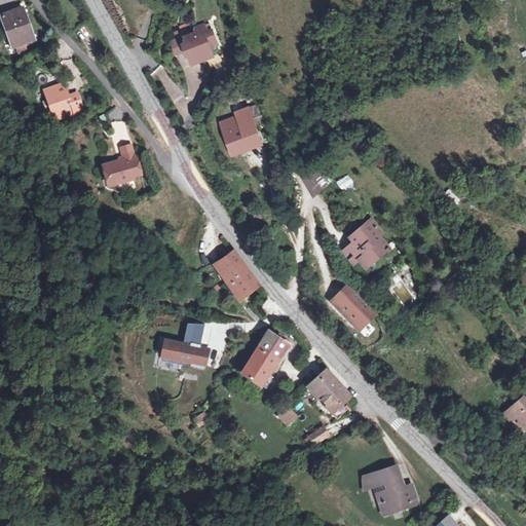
[(24,9),(3,16),(13,46),(16,45),(23,43),(34,39),(24,9)]
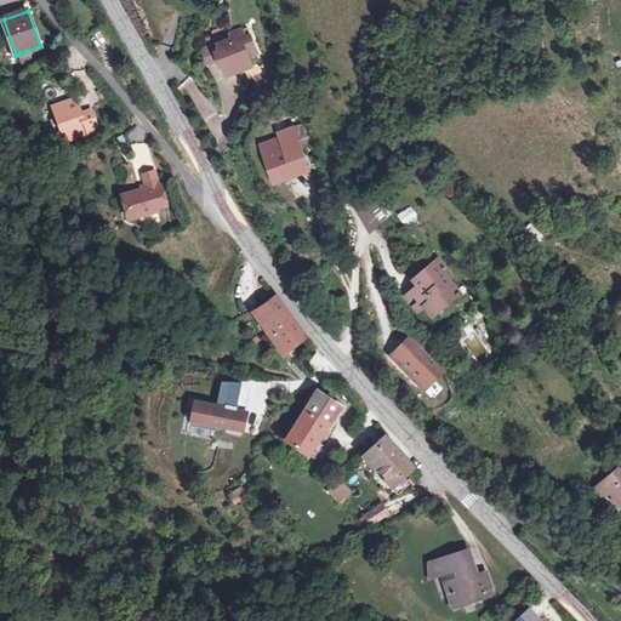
[(257,52),(248,28),(233,34),(235,39),(221,44),(226,56),(222,57),(227,69),(239,64),(240,70),(251,66),(248,56),(257,52)]
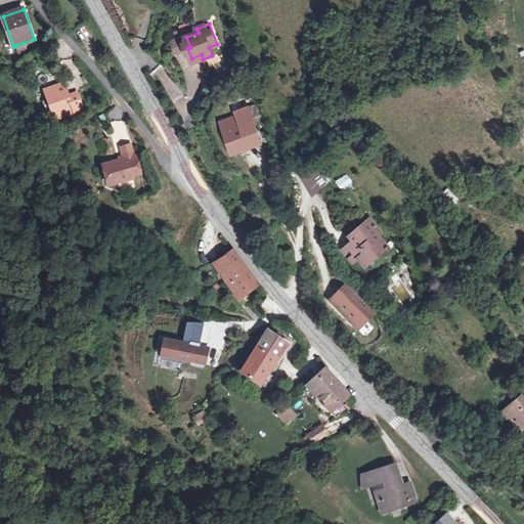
[(190,47),(186,37),(173,42),(177,52),(187,48),(190,47)]
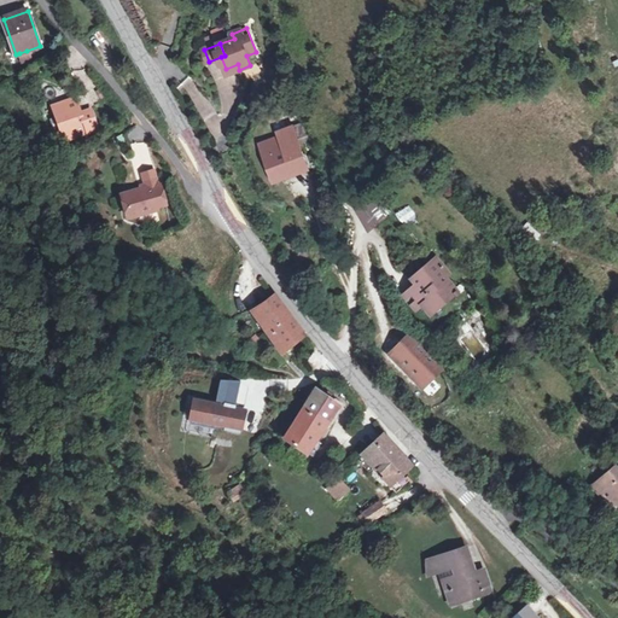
[(30,59),(27,51),(19,53),(23,62),(30,59)]
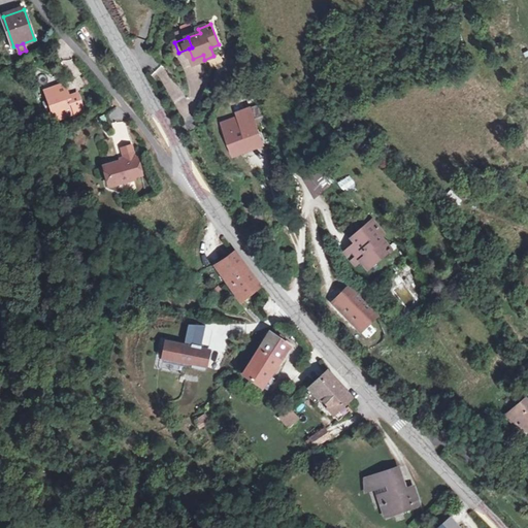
[(184,67),(190,65),(187,52),(179,54),(184,67)]
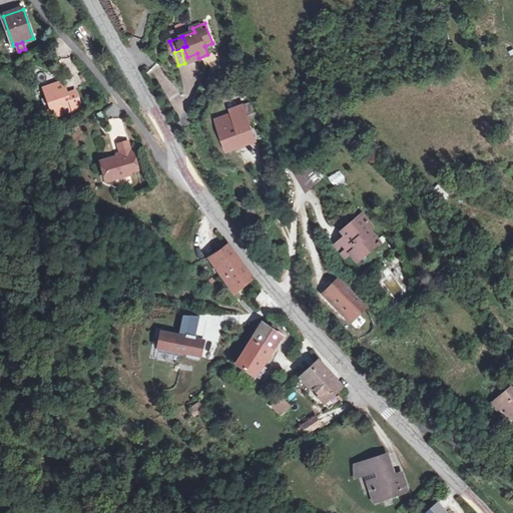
[(157,65),(150,71),(159,84),(167,79),(157,65)]
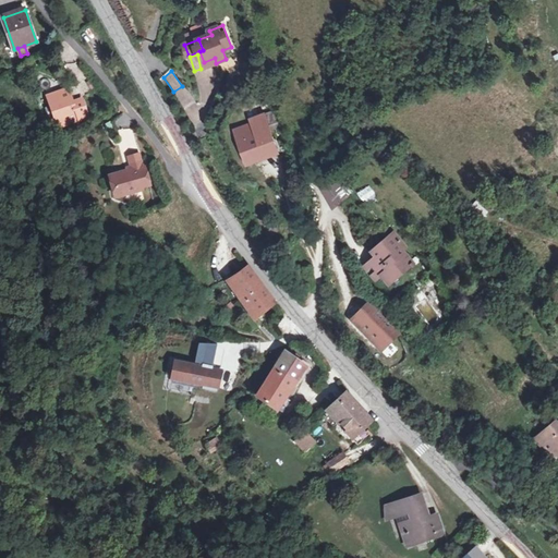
[(69,88),(48,96),(51,105),(53,105),(61,126),(88,117),(83,100),(73,104),(69,88)]
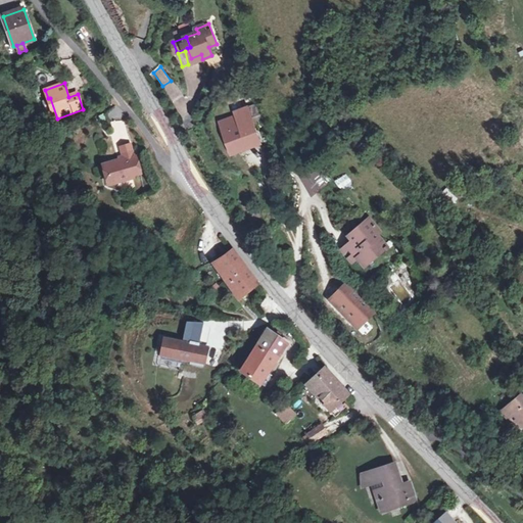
[(247,107),(255,104),(253,97),(245,100),(247,107)]
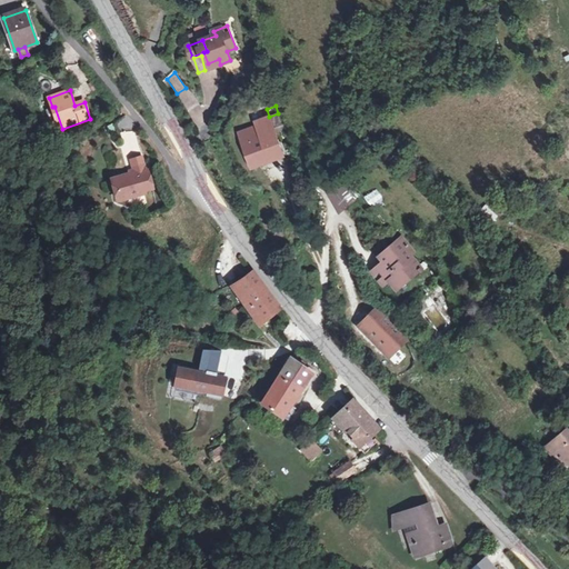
[(269,117),(256,121),(258,125),(239,131),(243,142),(249,140),(258,165),(277,157),(276,153),(281,151),(275,130),(283,128),(278,113),(269,117)]
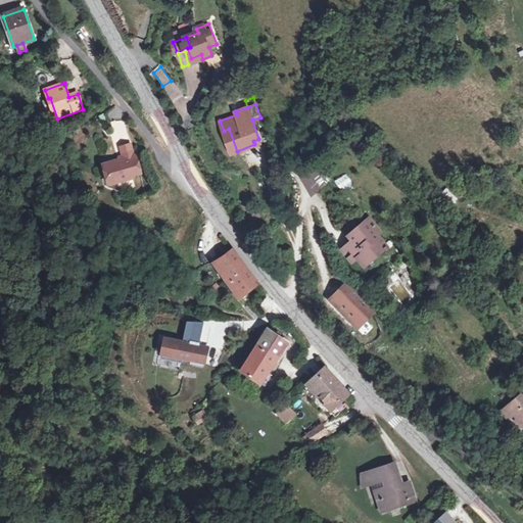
[(229,129),(224,131),(232,152),(237,151),(229,129)]
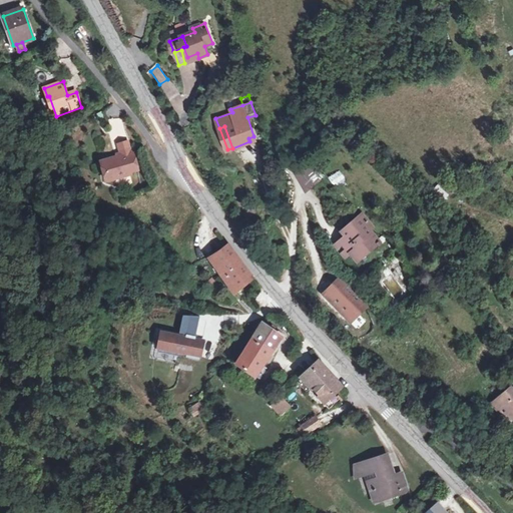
[(122,156),(103,161),(106,171),(104,172),(107,180),(131,174),(131,172),(138,170),(134,154),(132,155),(130,148),(121,151),(122,156)]
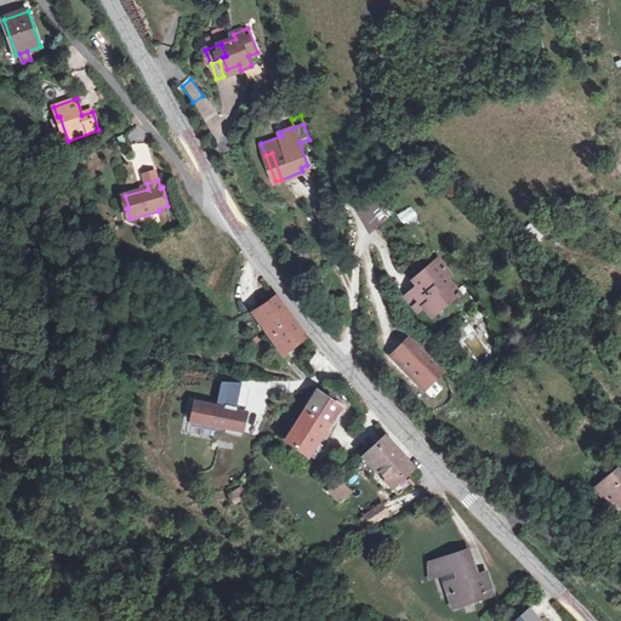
[(387,217),(369,195),(357,205),(377,226),(387,217)]
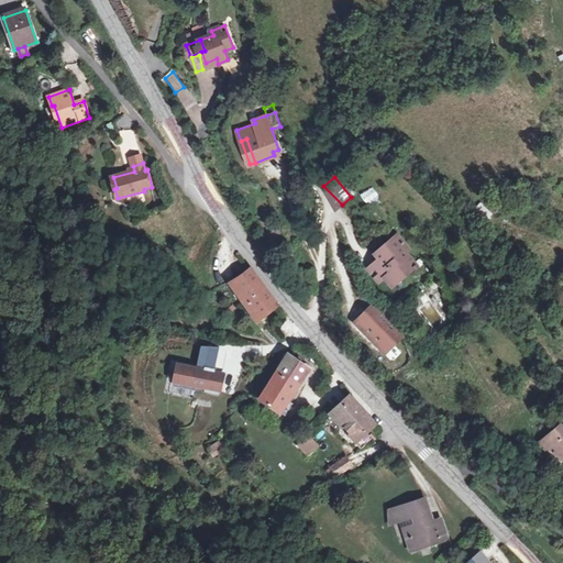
[(366,205),(379,198),(373,187),(361,194),(366,205)]
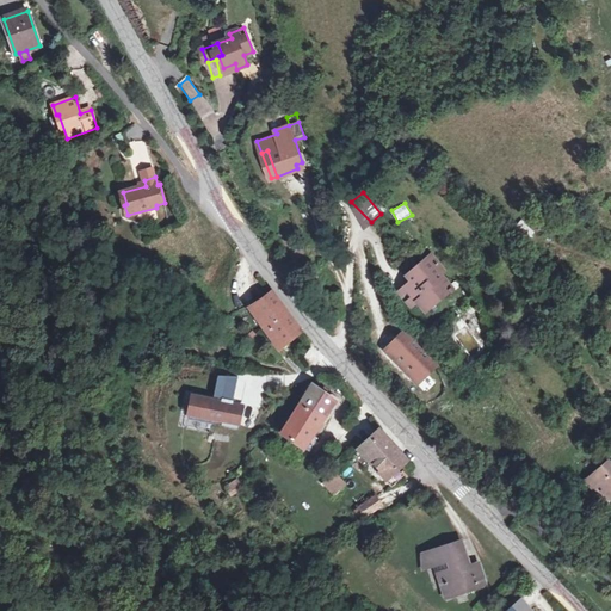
[(535,232),(523,220),(514,226),(526,239),(535,232)]
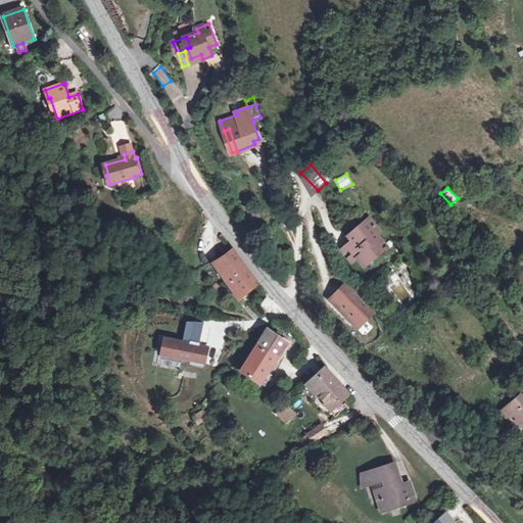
[(375,253),(385,244),(377,234),(379,232),(369,219),(348,237),(352,241),(342,250),(351,263),(357,258),(364,267),(377,255),(375,253)]
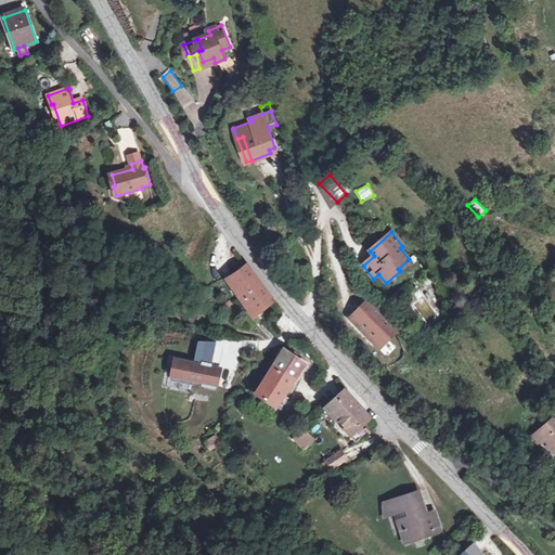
[(409,259),(398,269),(400,271),(408,265),(408,263),(410,262),(411,262),(409,259)]
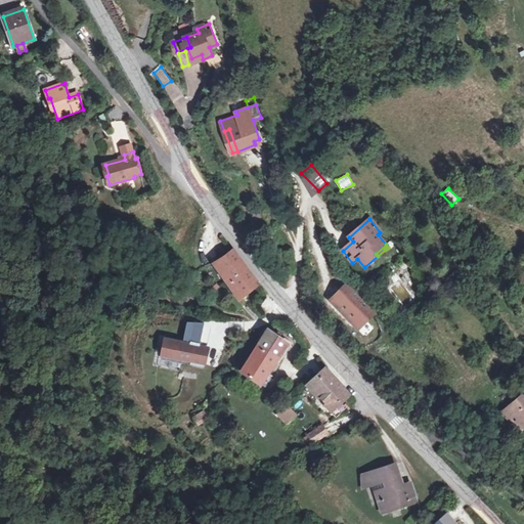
[(232,252),(216,263),(228,281),(242,297),(257,285),(232,252)]
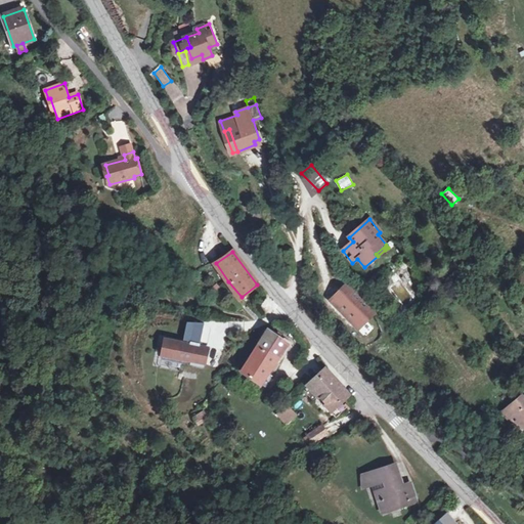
[(353,332),(376,315),(348,279),(326,296),(353,332)]
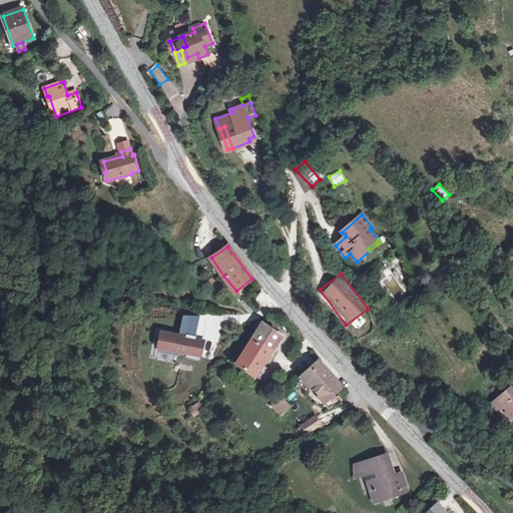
[(281,336),(263,323),(236,365),(254,377),(281,336)]
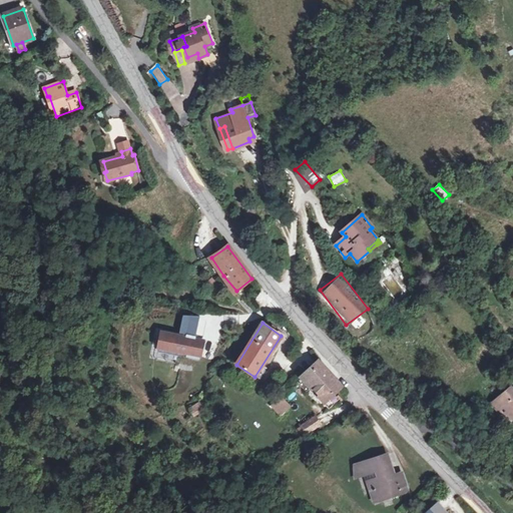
[(186,338),(162,333),(159,349),(187,355),(186,358),(199,360),(204,346),(194,343),(195,337),(186,335),(186,338)]
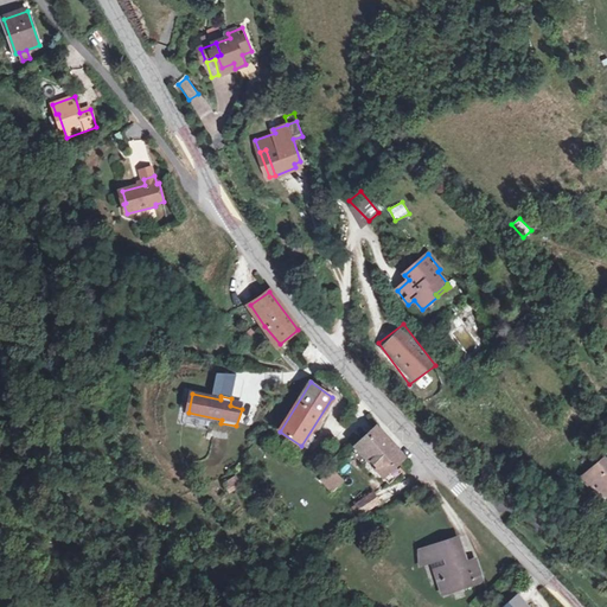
[(394,448),(377,429),(359,446),(369,455),(387,474),(393,481),(401,473),(394,466),(402,458),(394,448)]
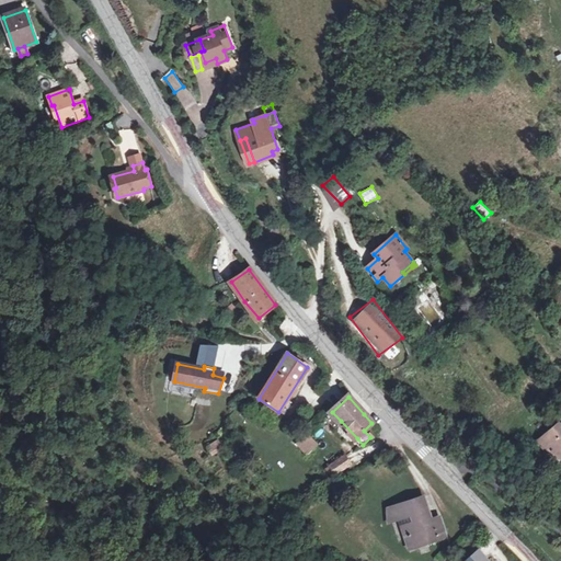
[(341,421),(332,412),(325,419),(334,427),(341,421)]
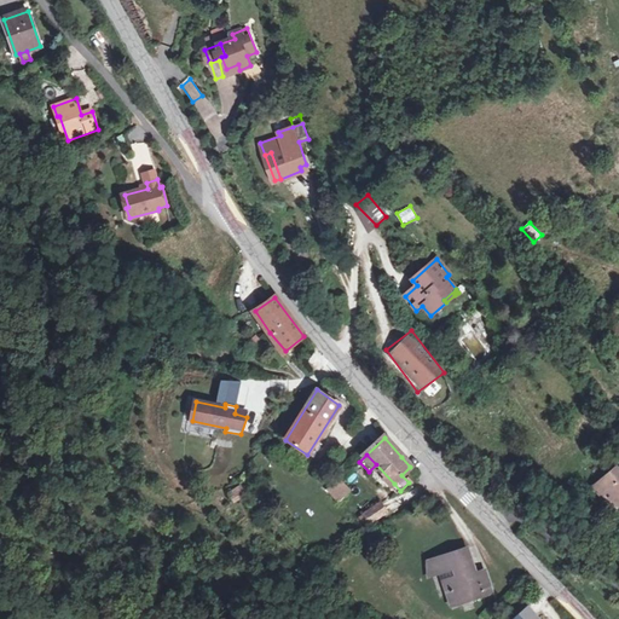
[(618,469),(617,467),(596,485),(602,493),(600,495),(607,504),(618,505),(618,504),(618,469)]
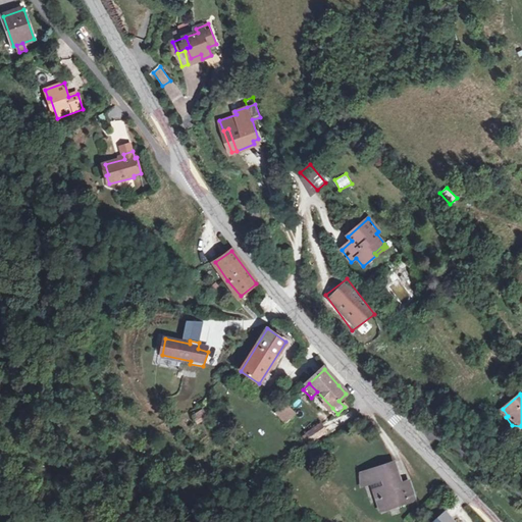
[(295,414),(286,404),(277,413),(285,422),(295,414)]
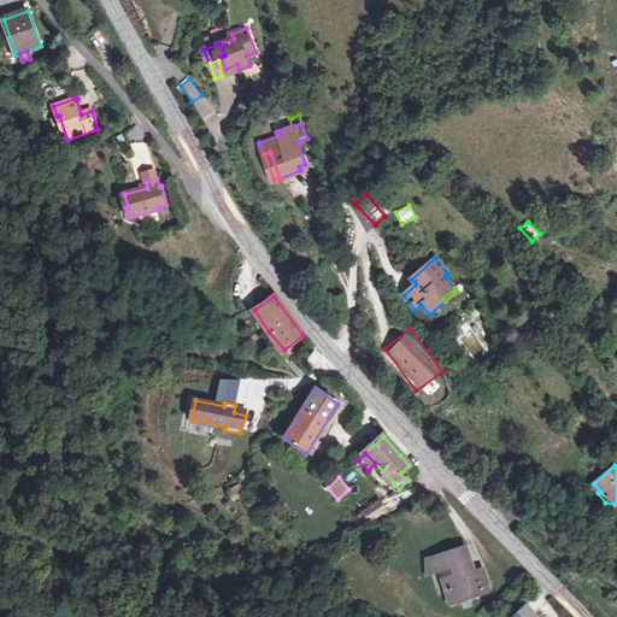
[(399,489),(393,482),(389,486),(395,492),(399,489)]
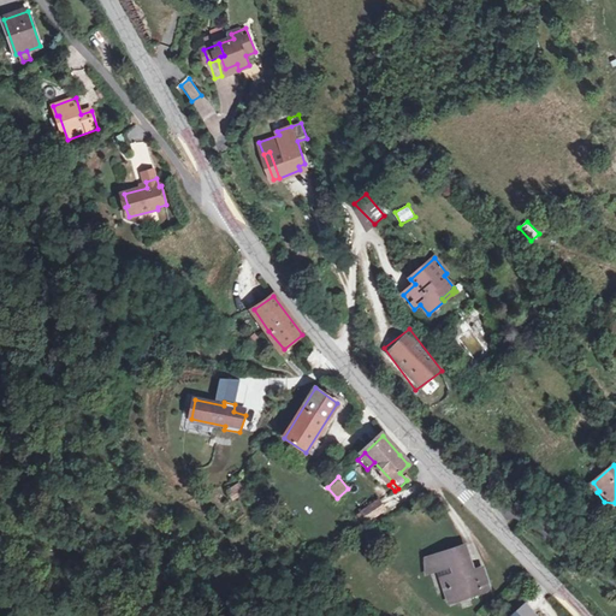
[(230,498),(244,493),(240,483),(225,487),(230,498)]
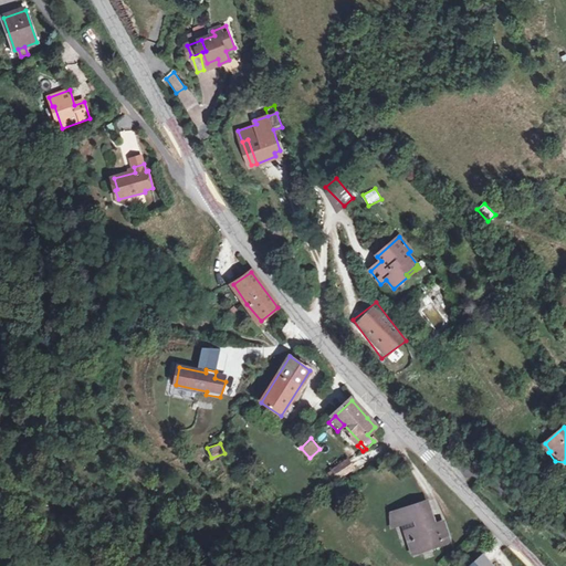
[(348,460),(333,470),(338,479),(354,468),(348,460)]
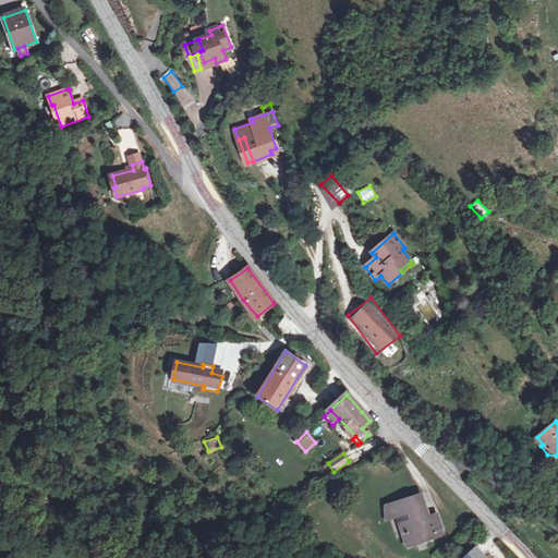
[(416,496),(386,506),(386,520),(409,512),(411,520),(402,523),(405,532),(402,533),(405,545),(416,542),(415,538),(423,536),(424,541),(444,534),(437,514),(428,518),(424,502),(420,505),(416,496)]
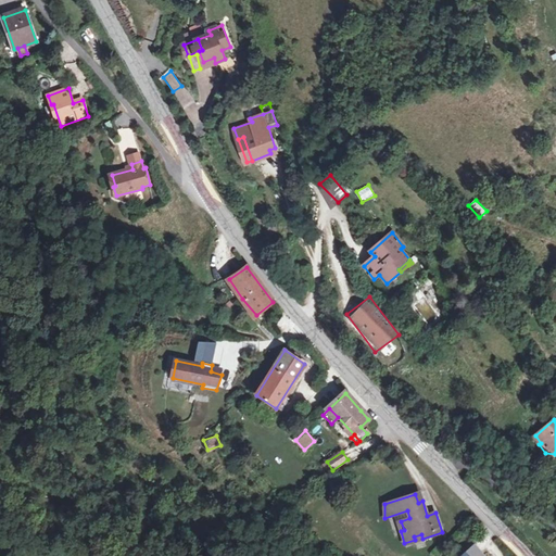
[(482,555),(474,546),(462,555),(482,555)]
